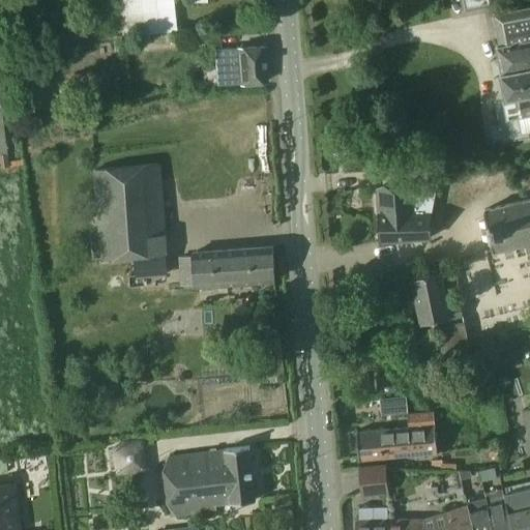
[(176,32),(172,0),(118,0),(120,16),(122,16),(122,20),(120,20),(122,38),(176,32)]
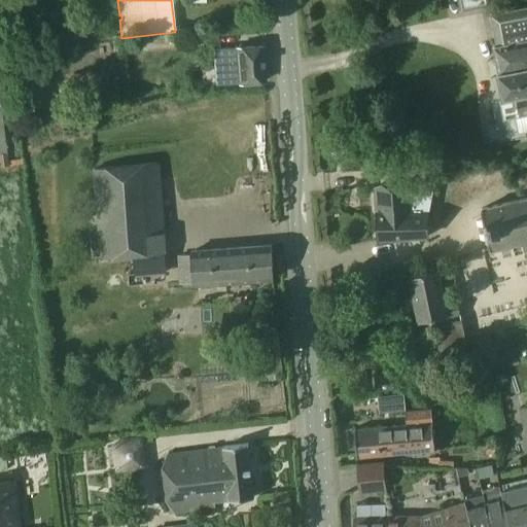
[(526,7),(492,14),(498,45),(495,46),(500,72),(499,72),(504,98),(506,98),(507,101),(502,102),(505,119),(526,114),(526,7)]
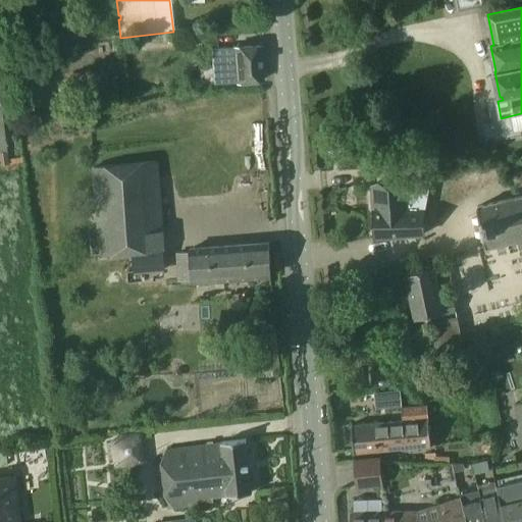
[(260,48),(237,49),(211,51),(213,83),(261,80),(260,48)]
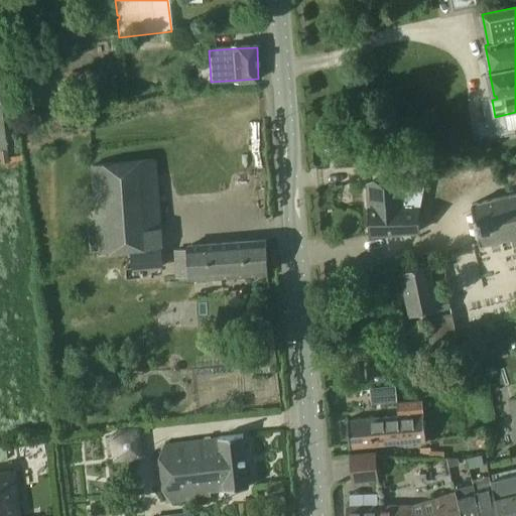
[(21,156),(8,157),(4,129),(0,129),(0,163),(22,160),(21,156)]
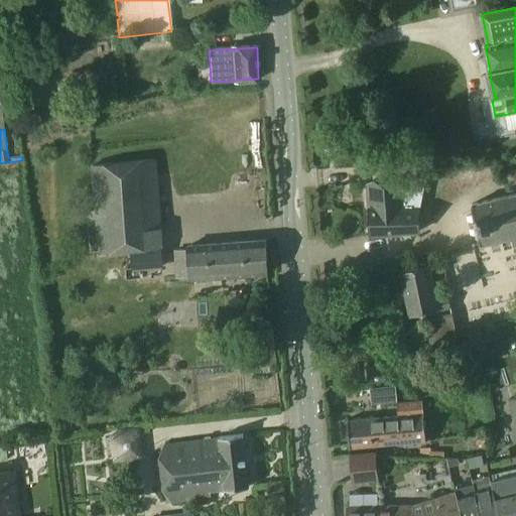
[(91,164),(99,252),(105,251),(105,252),(163,247),(162,229),(163,229),(157,159),(91,164)]
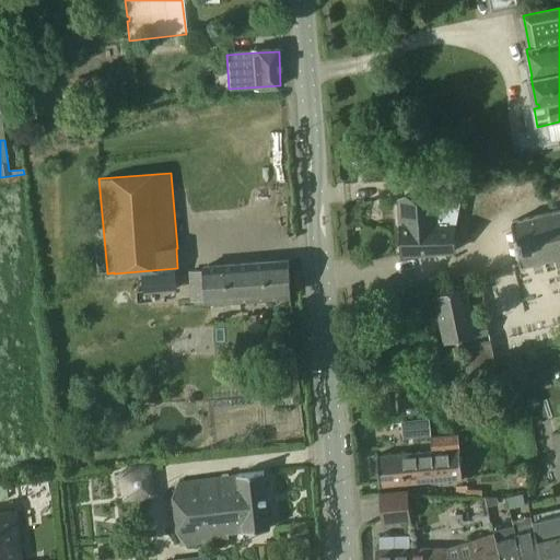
[(438,199),(400,199),(401,255),(456,254),(455,203),(438,203),(438,199)]
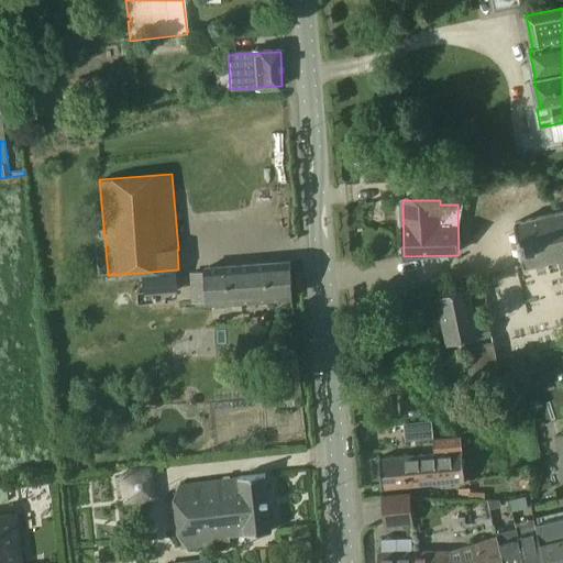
[(562,212),(516,224),(526,266),(562,256),(562,212)]
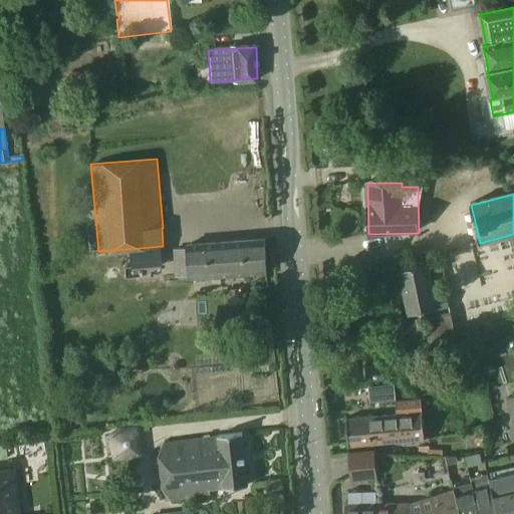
[(265,240),(189,245),(190,249),(174,250),(176,277),(192,276),(267,271),(265,240)]
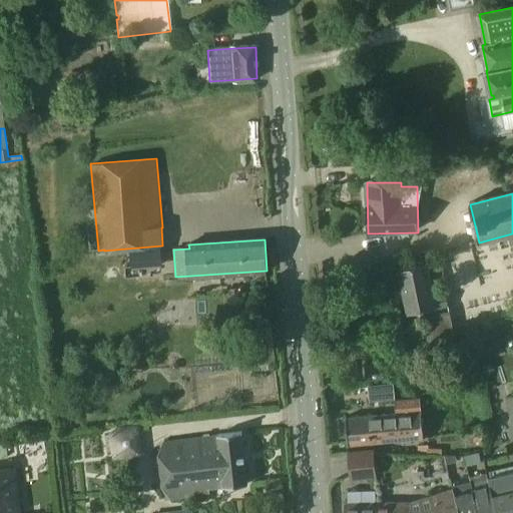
[(434,296),(428,265),(400,271),(409,314),(437,309),(437,310),(448,307),(446,294),(434,296)]
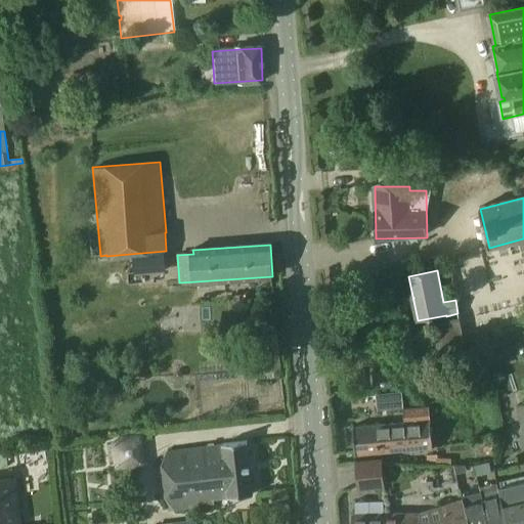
[(465,343),(460,317),(443,320),(443,322),(433,324),(437,348),(465,343)]
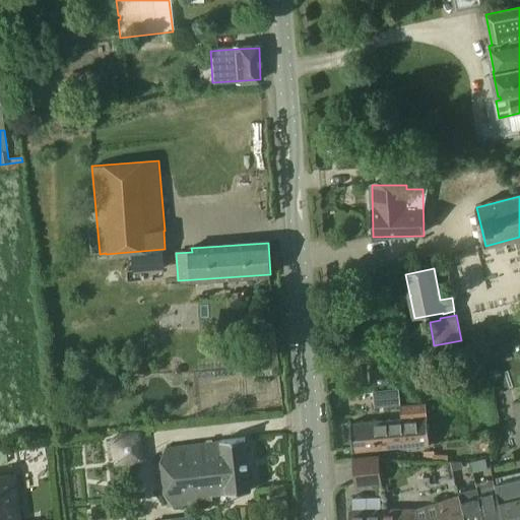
[(480,350),(480,329),(461,330),(462,341),(457,342),(457,351),(465,351),(465,360),(477,360),(477,350),(480,350)]
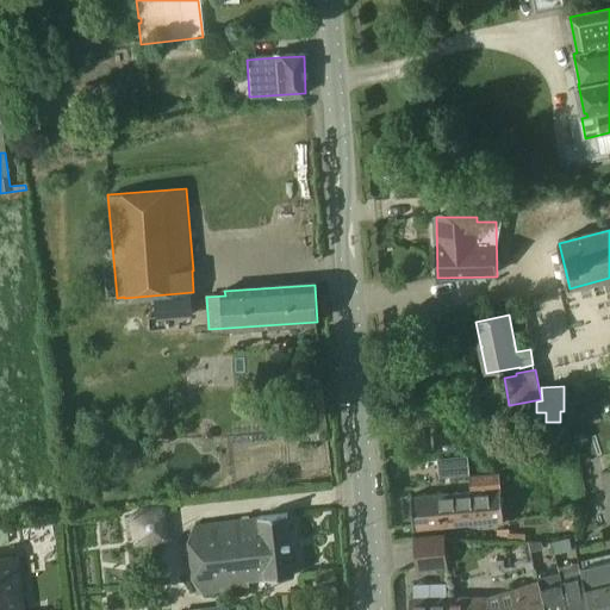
[(455,431),(434,433),(436,452),(458,450),(455,431)]
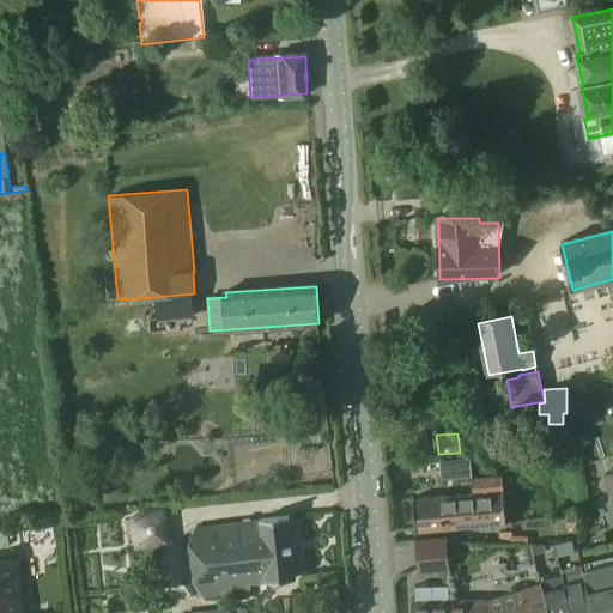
[(610,507),(612,517),(612,472),(602,475),(612,507),(610,507)]
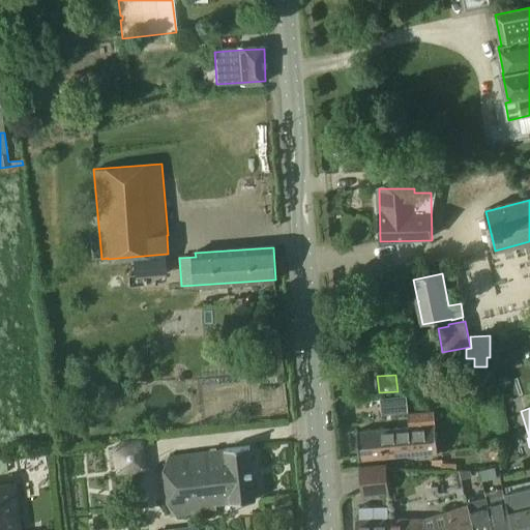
[(409,428),(436,425),(435,411),(408,413),(409,428)]
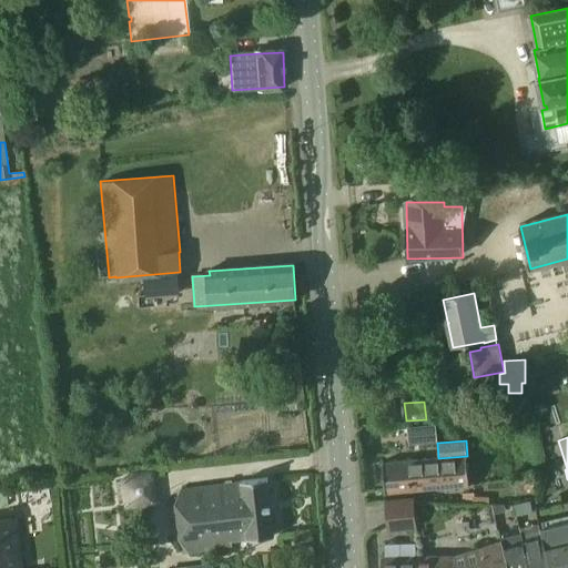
[(467,456),(384,465),(386,493),(470,485),(467,456)]
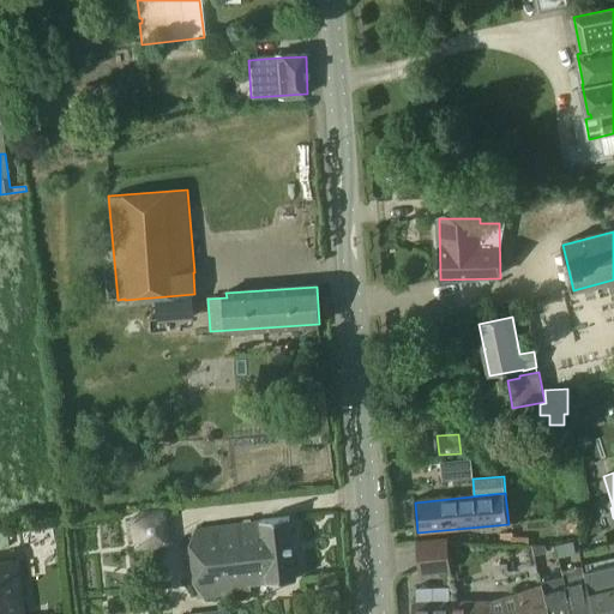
[(134,516),(138,548),(169,543),(166,512),(134,516)]
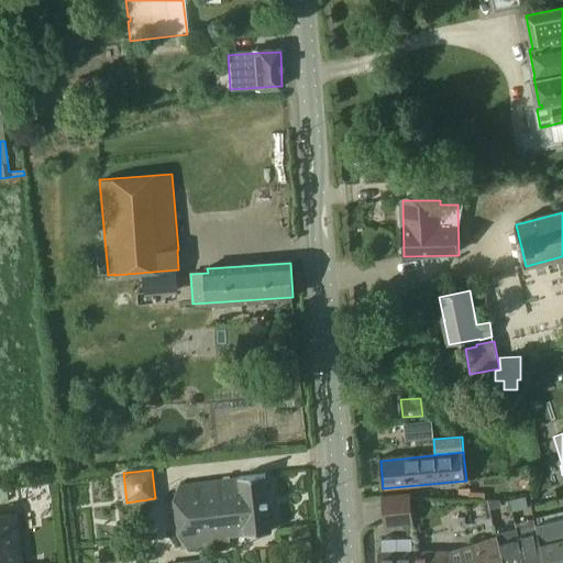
[(266,475),(241,478),(239,478),(239,477),(178,484),(174,501),(178,533),(187,548),(230,543),(230,537),(247,534),(247,533),(272,530),(266,475)]
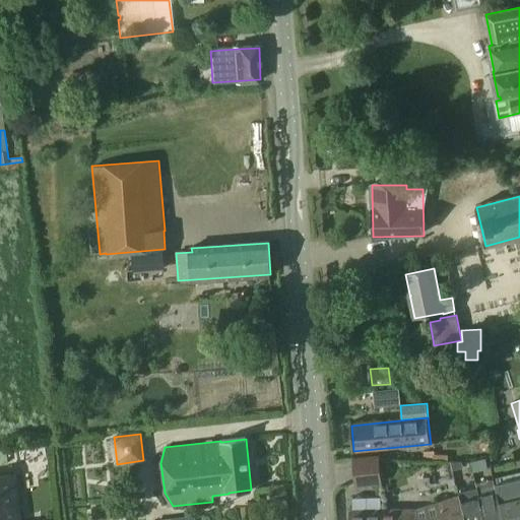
[(0,451),(0,463),(8,463),(6,451),(0,451)]
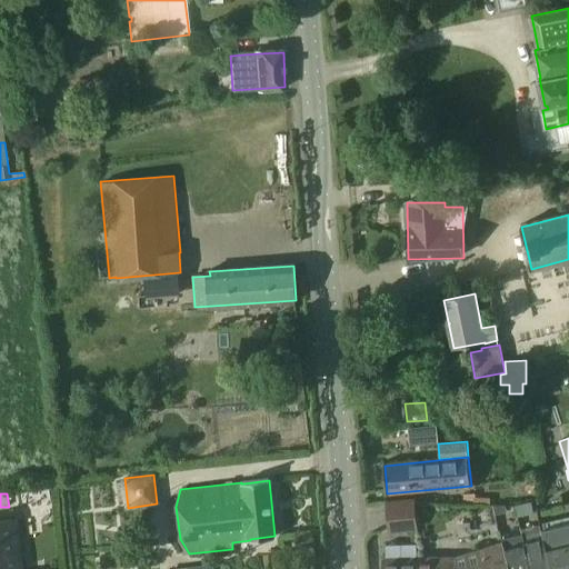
[(386,500),(389,532),(418,529),(415,497),(386,500)]
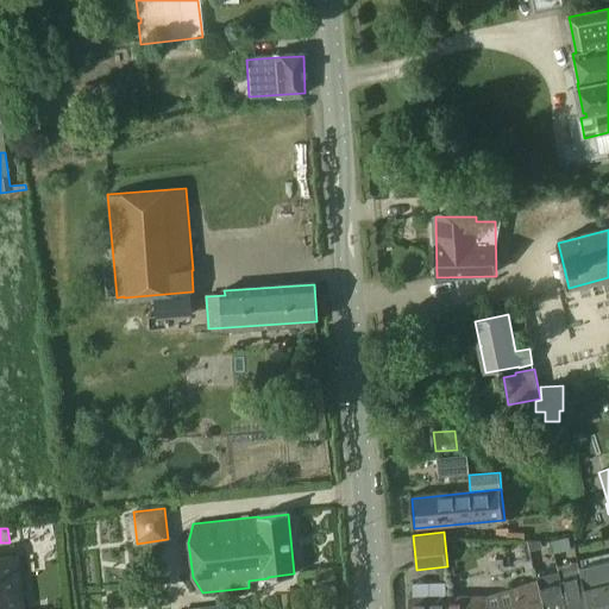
[(556,554),(572,550),(569,539),(552,542),(556,554)]
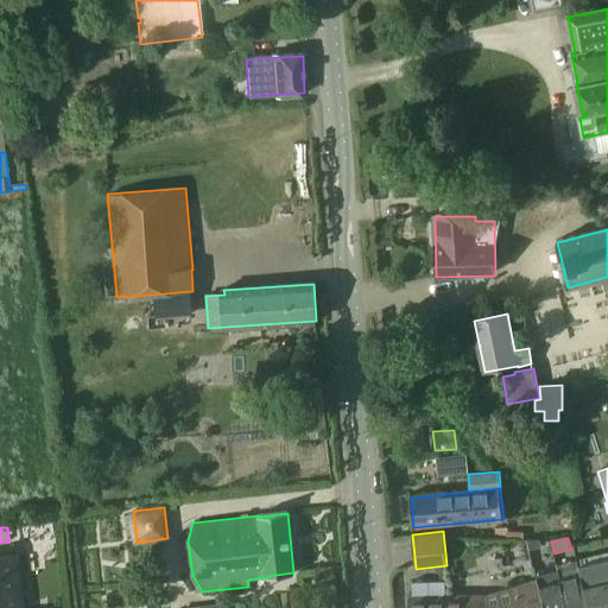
[(527,539),(530,550),(542,546),(539,540),(527,539)]
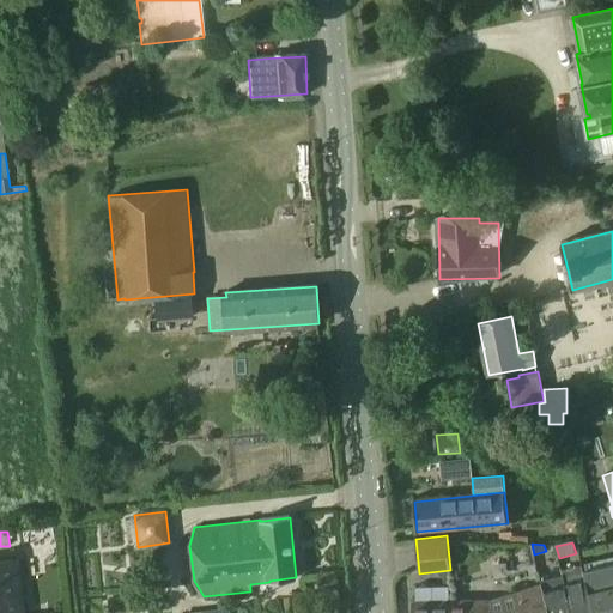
[(0,612),(66,612),(61,612),(23,612),(17,560),(0,562),(0,612)]
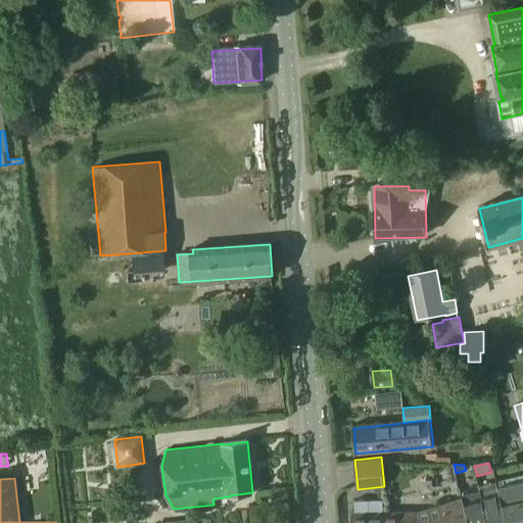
[(522,522),(522,480),(497,487),(495,487),(505,522),(522,522)]
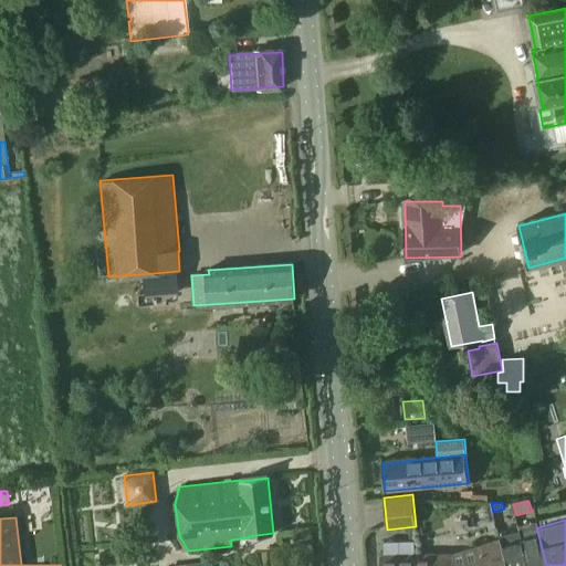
[(520,532),(527,565),(546,565),(536,527),(538,527),(536,522),(519,526),(520,532)]
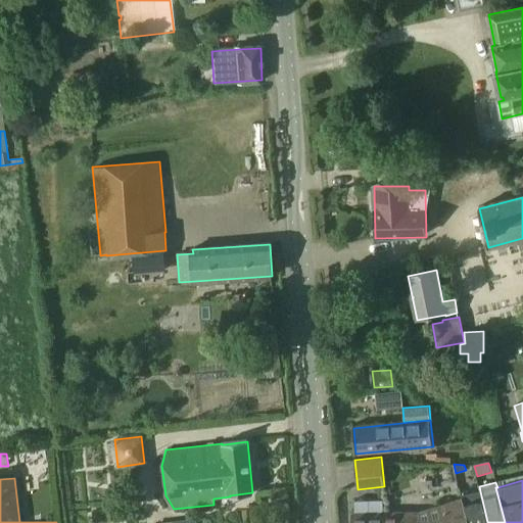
[(487,522),(480,491),(461,496),(461,498),(467,522),(487,522)]
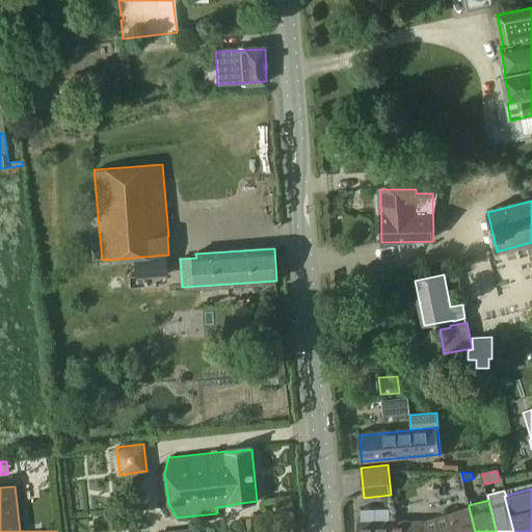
[(475,531),(469,507),(427,522),(426,523),(388,523),(387,531),(475,531)]
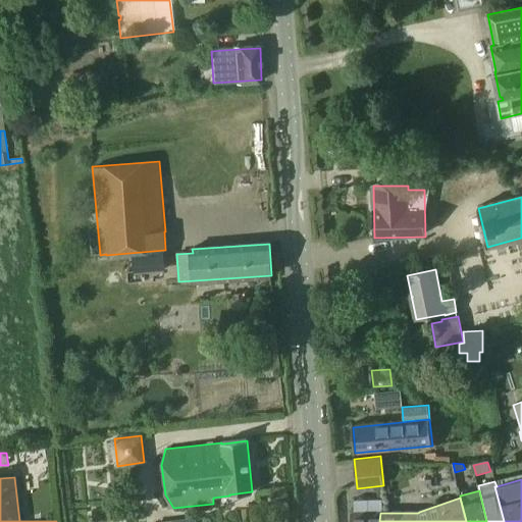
[(379,521),(380,513),(352,513),(351,521),(379,521)]
